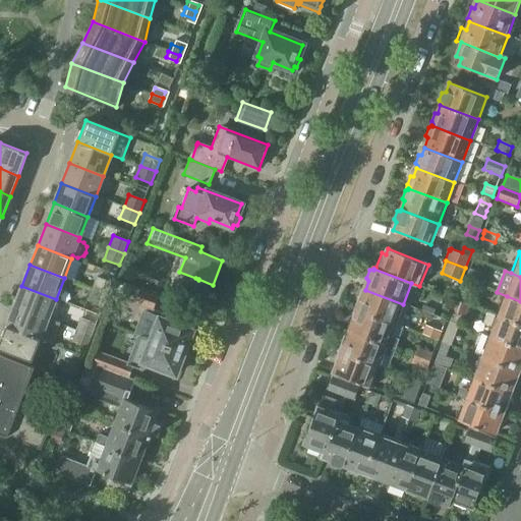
[(97,277),(92,289),(108,295),(111,286),(105,284),(106,280),(97,277)]
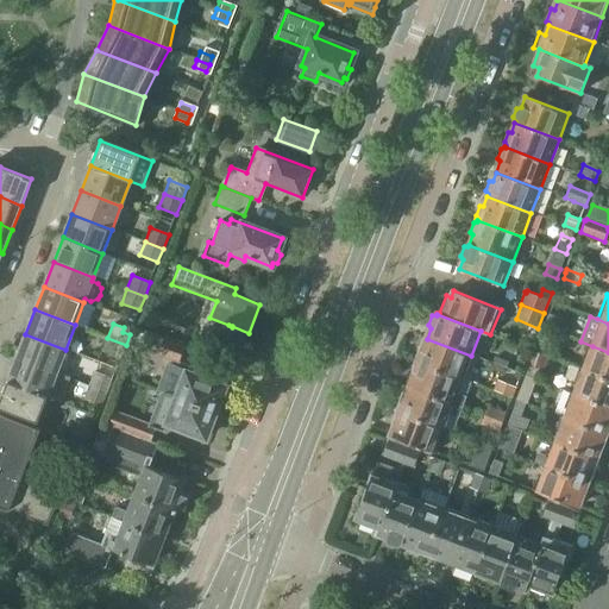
[(25,334),(16,359),(56,375),(66,350),(25,334)]
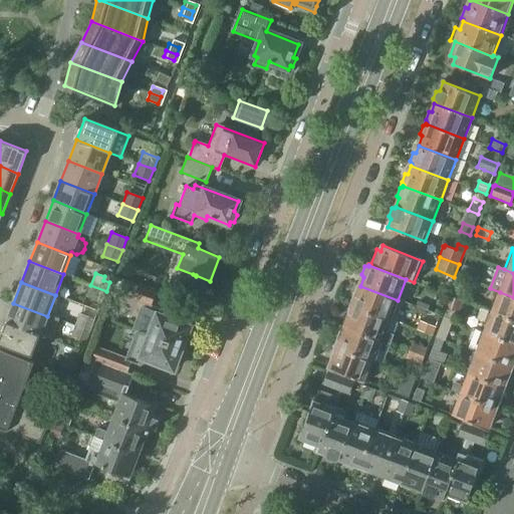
[(106,291),(90,285),(86,297),(95,300),(95,299),(102,302),(106,291)]
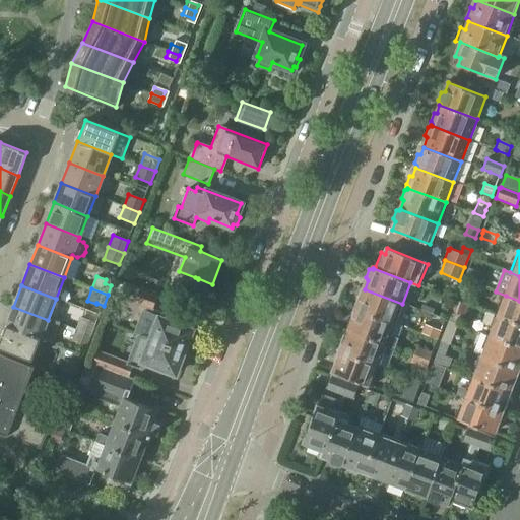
[(138,288),(134,300),(133,302),(152,309),(157,296),(138,288)]
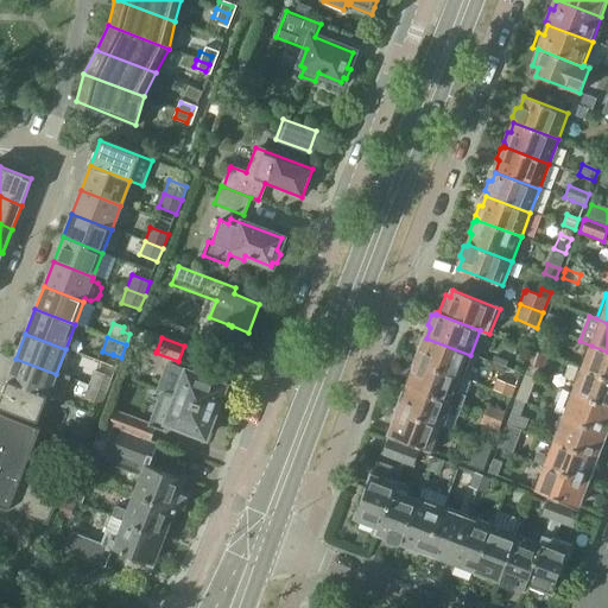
[(417,361),(417,362),(461,380),(470,355),(426,339),(423,347),(419,348),(416,356),(418,360),(417,361)]
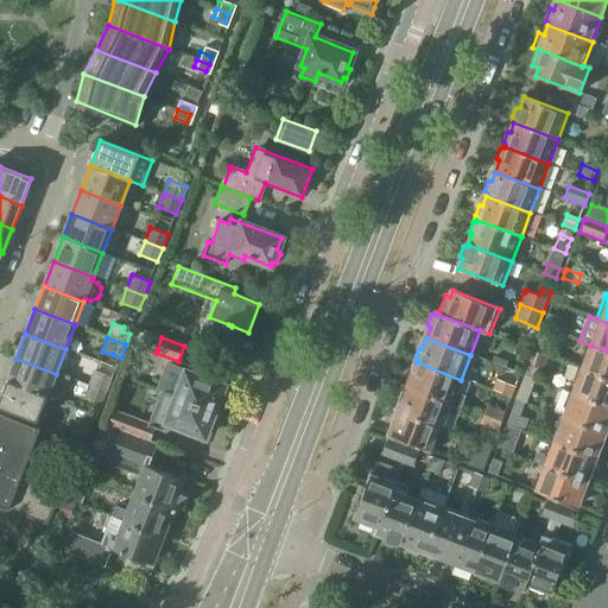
[(607,352),(591,346),(582,369),(607,379),(607,352)]
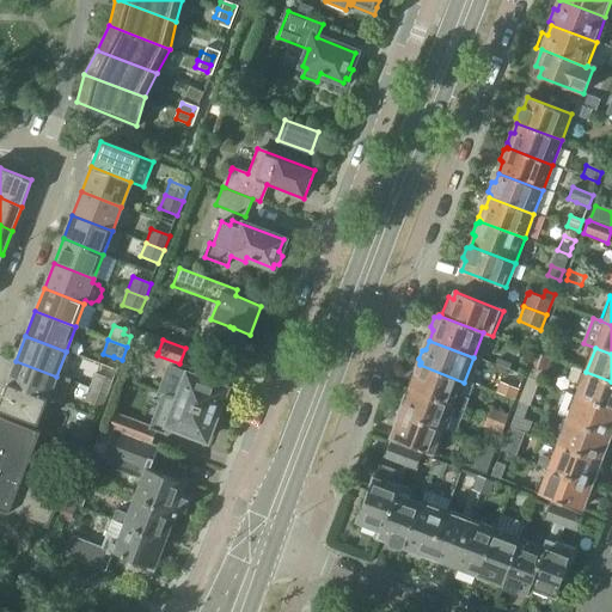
[(532,367),(543,371),(545,372),(551,359),(538,353),(532,367)]
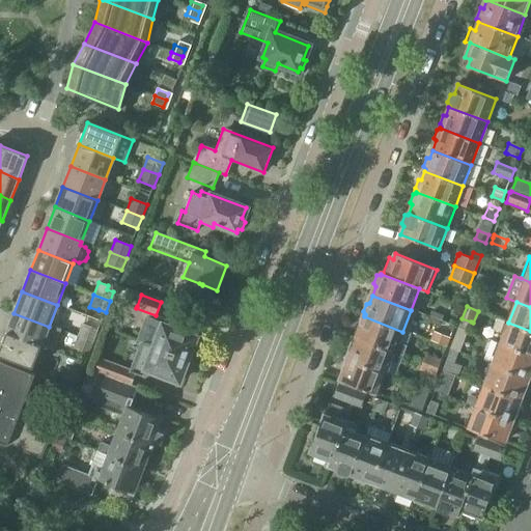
[(429,316),(442,320),(443,316),(431,312),(429,316)]
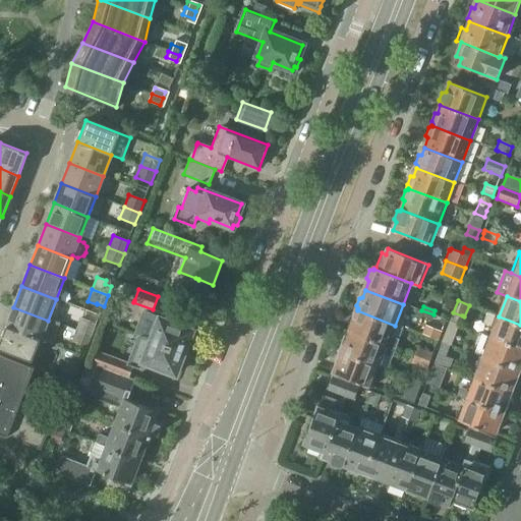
[(13,307),(5,328),(40,341),(51,345),(59,325),(48,321),(13,307)]
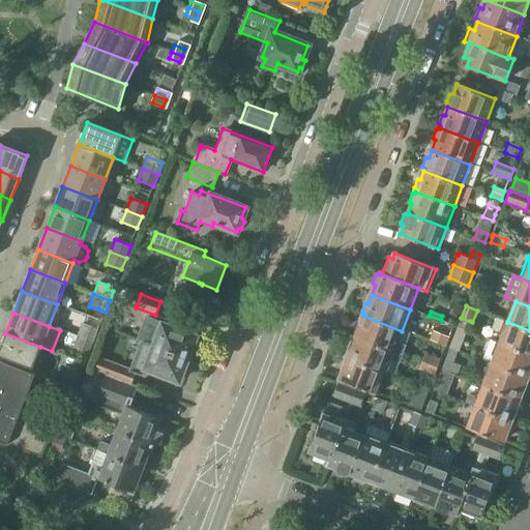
[(359,328),(355,337),(394,351),(402,354),(405,346),(398,344),(402,331),(363,316),(360,317),(357,325),(359,328)]
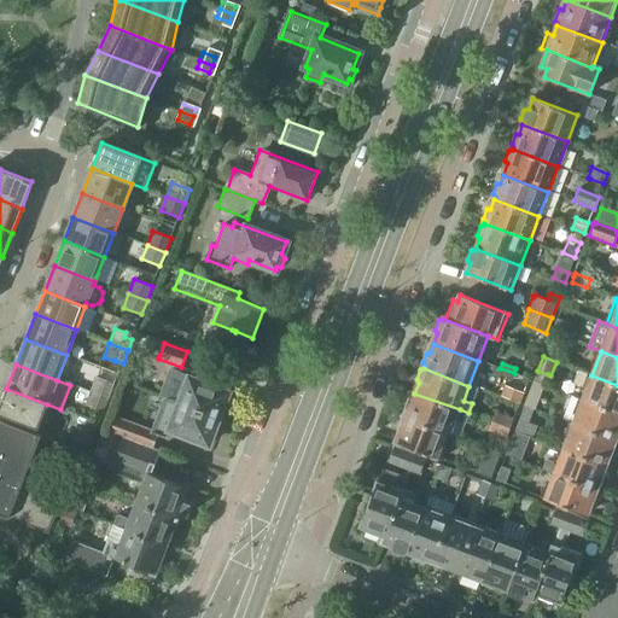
[(185,390),(179,404),(221,419),(226,406),(223,404),(228,392),(185,375),(180,388),(185,390)]
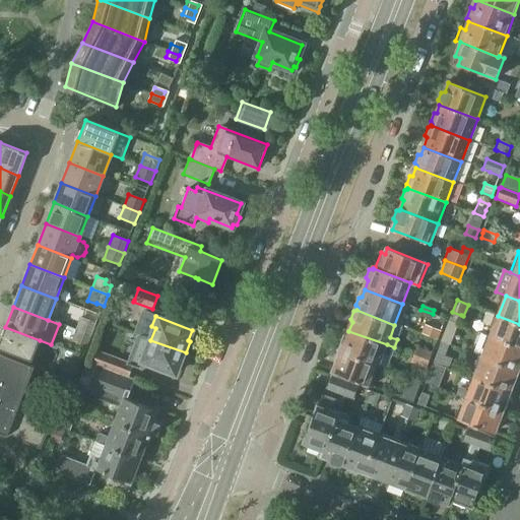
[(519,324),(498,316),(490,337),(519,348),(519,324)]
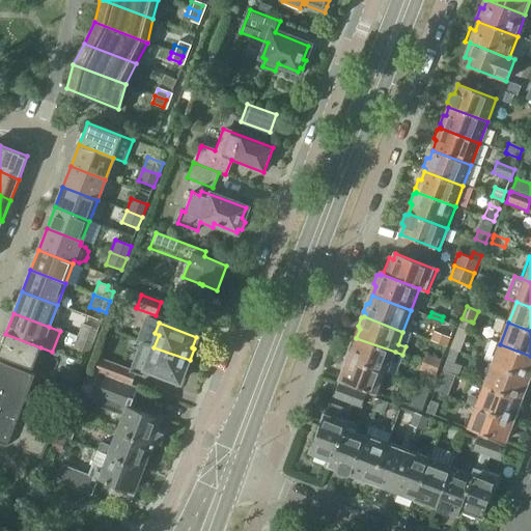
[(83,325),(79,336),(88,339),(92,328),(83,325)]
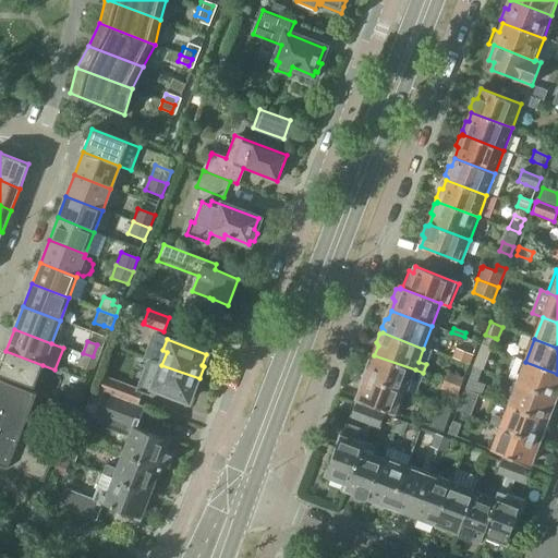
[(481,344),(473,366),(483,370),(490,348),(481,344)]
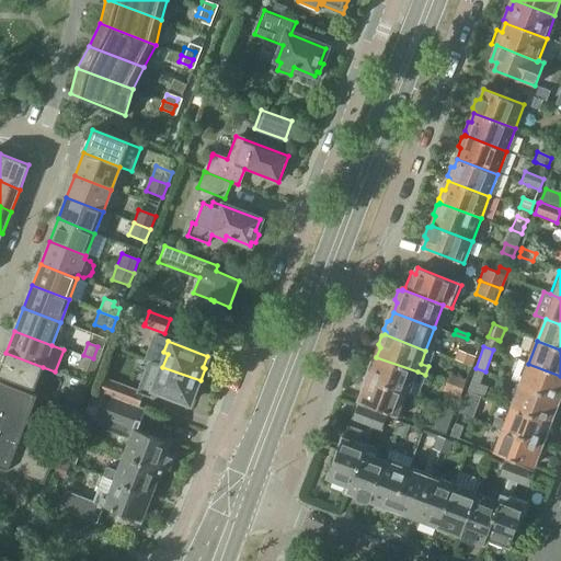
[(456,361),(470,366),(474,356),(460,351),(456,361)]
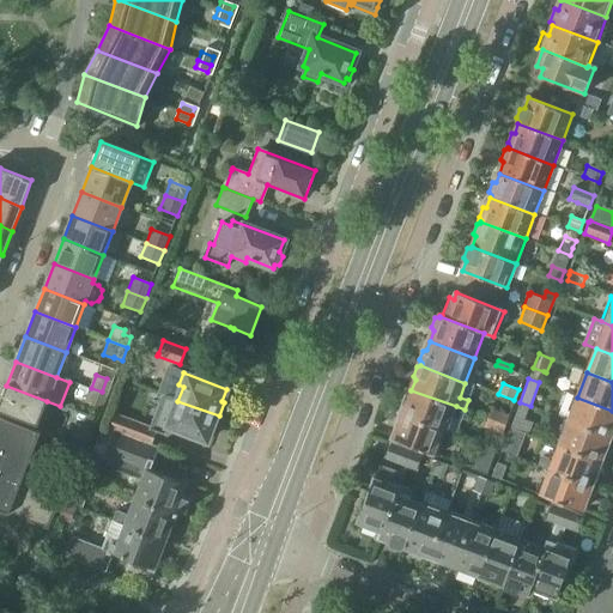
[(47,401),(6,386),(0,402),(0,411),(37,425),(47,401)]
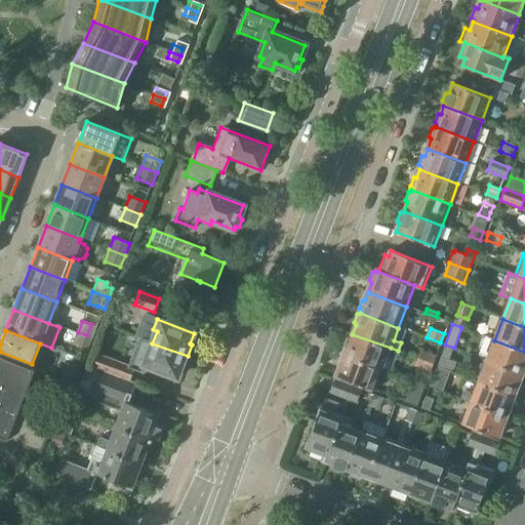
[(87,335),(78,332),(73,345),(82,349),(87,335)]
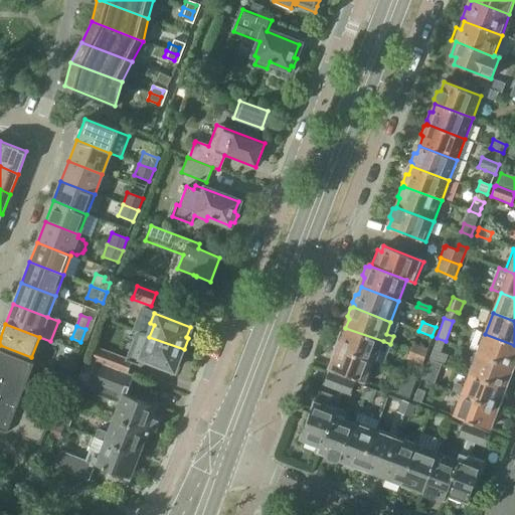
[(383,341),(345,328),(342,335),(339,335),(336,343),(338,346),(336,347),(337,348),(375,362),(379,350),(386,353),(390,344),(383,341)]
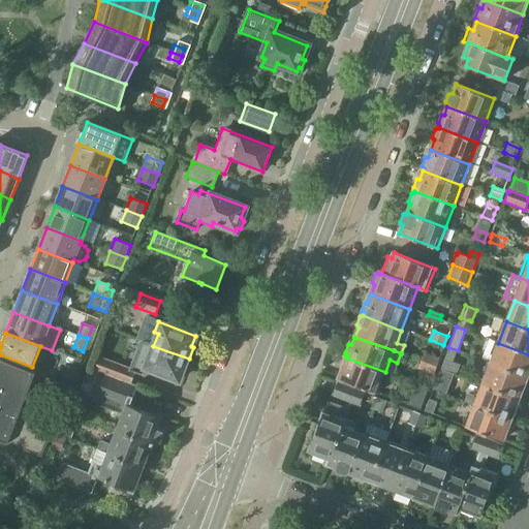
[(528,354),(498,343),(490,365),(526,378),(525,377),(528,369),(528,368),(528,354)]
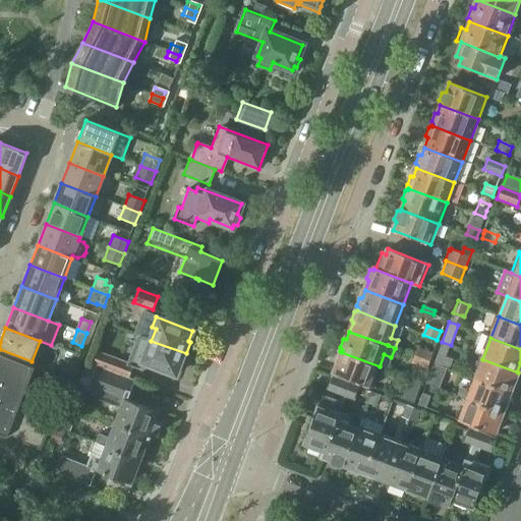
[(186,353),(151,341),(147,352),(134,347),(128,363),(133,365),(140,367),(142,362),(175,375),(179,364),(181,365),(186,353)]
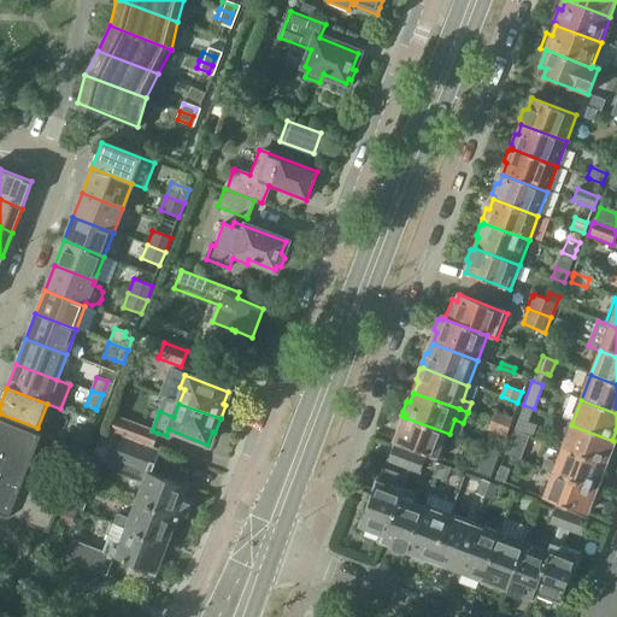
[(534,409),(523,405),(517,421),(513,429),(533,438),(536,425),(528,422),(534,409)]
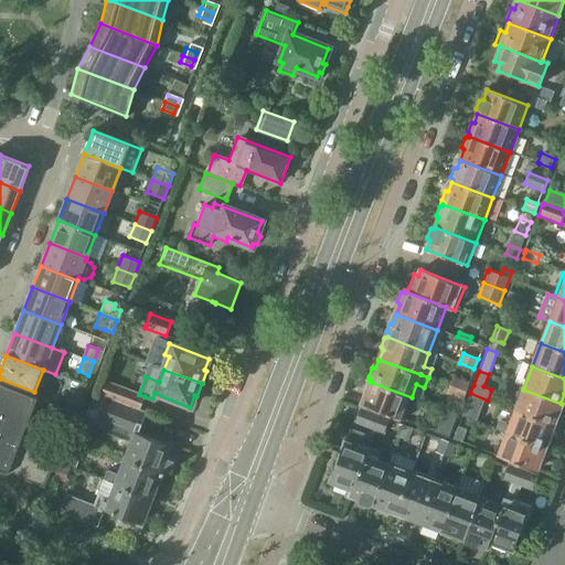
[(452,377),(449,385),(466,392),(469,383),(452,377)]
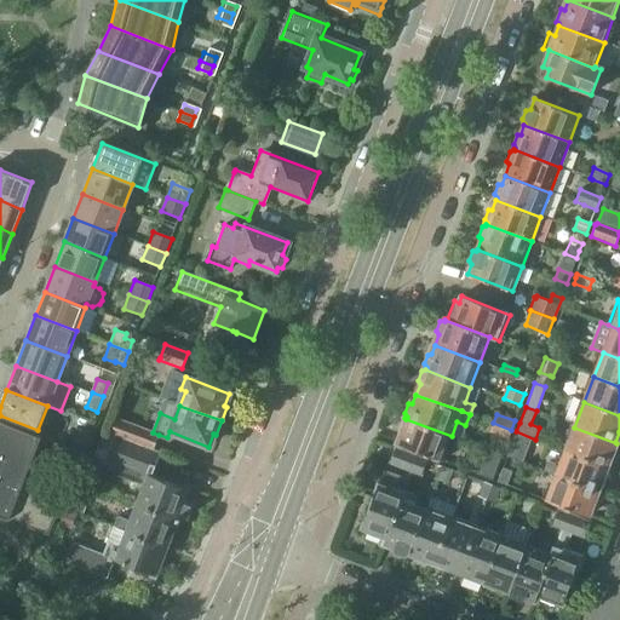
[(452,436),(406,419),(406,420),(402,420),(399,430),(401,432),(396,445),(442,461),(452,436)]
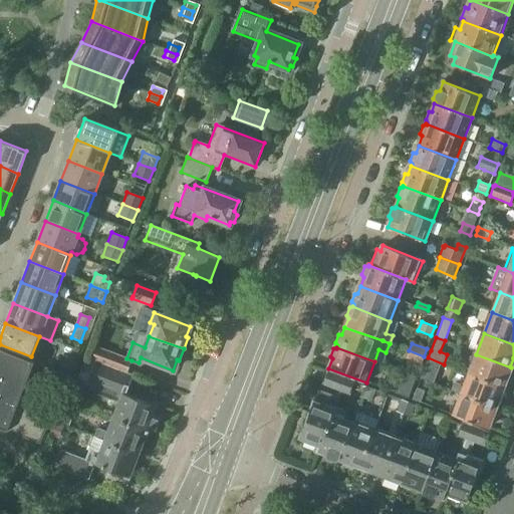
[(0,350),(0,428),(40,444),(53,410),(20,397),(33,364),(34,363),(0,350)]
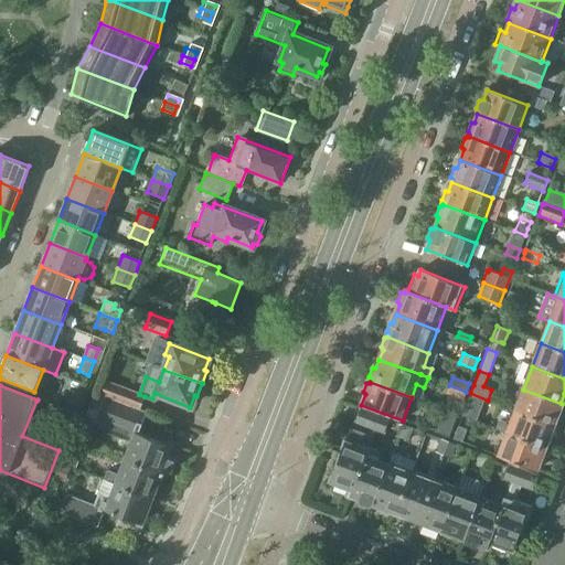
[(466,392),(449,385),(446,394),(462,401),(466,392)]
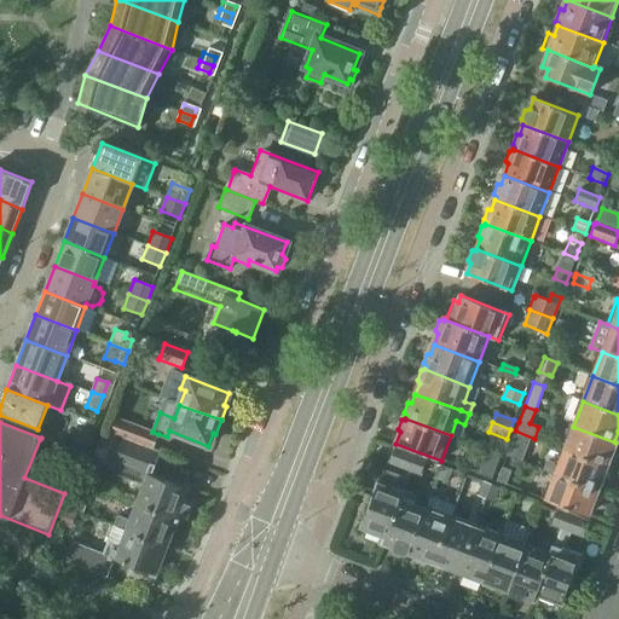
[(136,426),(129,441),(152,449),(158,434),(152,432),(136,426)]
